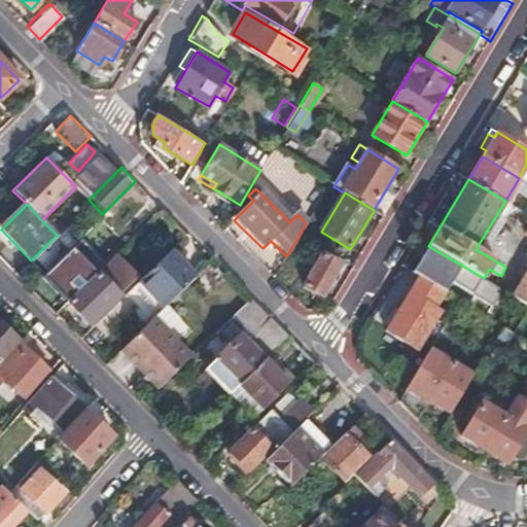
[(154,240),(174,220),(164,211),(144,230),(154,240)]
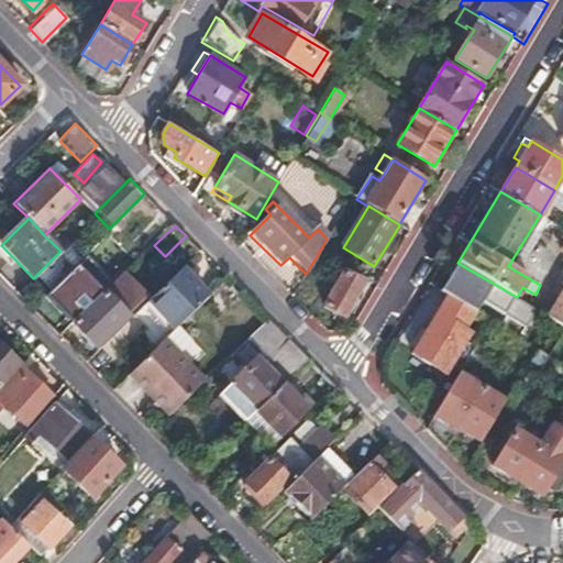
[(102,244),(91,256),(108,273),(120,261),(102,244)]
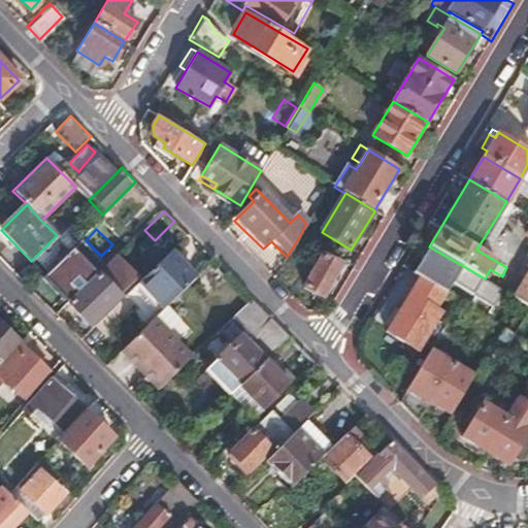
[(527,235),(527,271),(514,295),(527,303),(527,232),(527,235)]
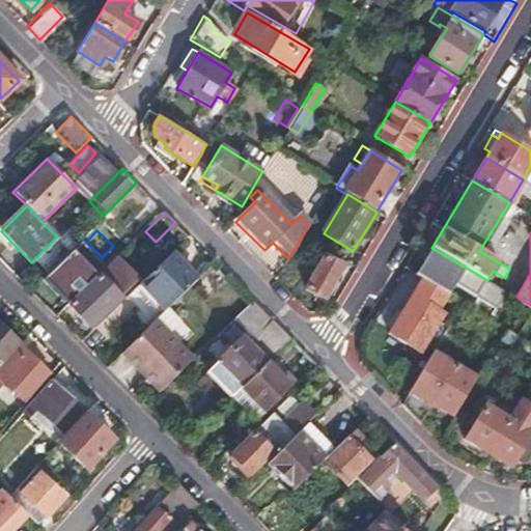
[(416,274),(449,294),(455,282),(486,301),(497,285),(487,280),(431,248),(416,274)]
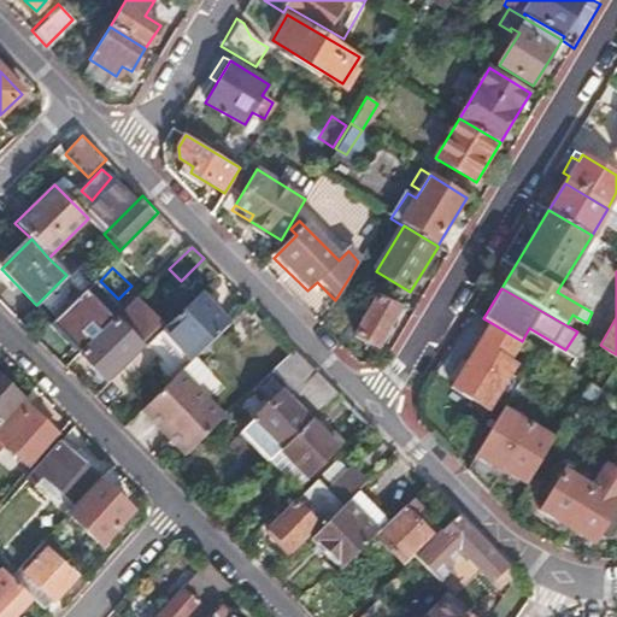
[(92,303),(83,293),(66,309),(69,311),(51,328),(75,353),(106,322),(89,305),(92,303)]
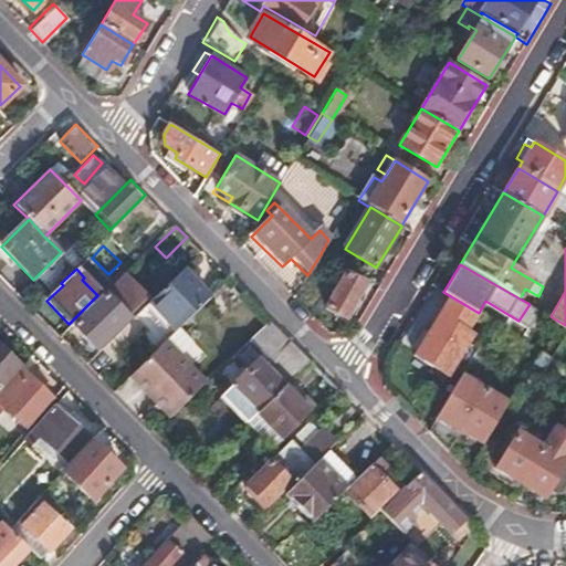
[(180,273),(149,303),(177,331),(179,328),(208,301),(180,273)]
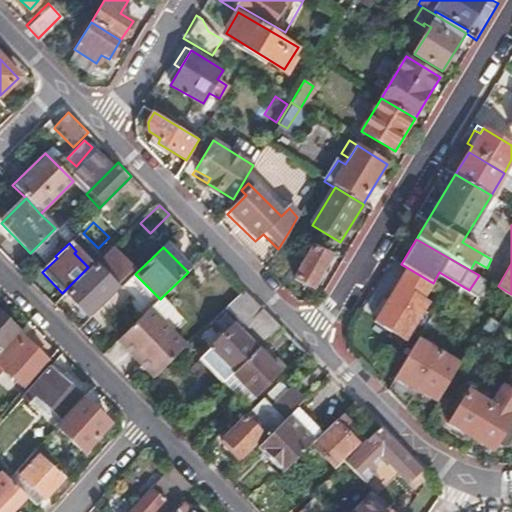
[(313,248),(294,279),(311,290),(330,259),(313,248)]
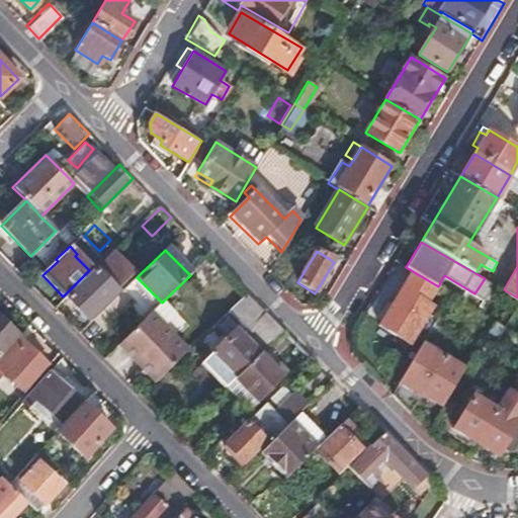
[(98,269),(67,299),(87,320),(117,289),(98,269)]
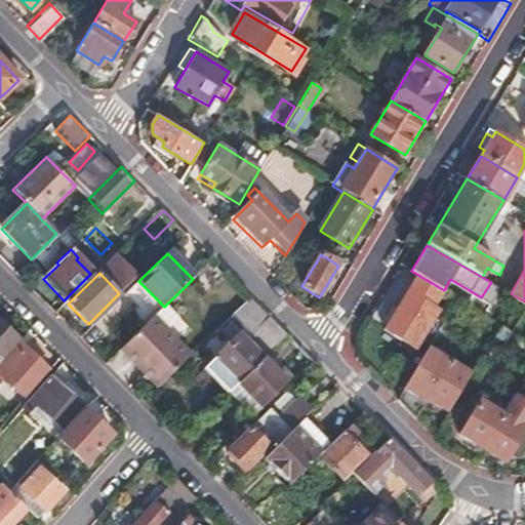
[(407,292),(386,329),(416,347),(438,311),(407,292)]
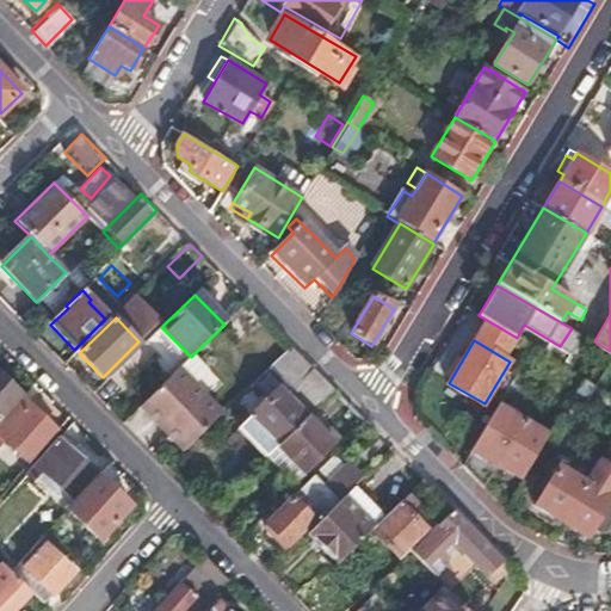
[(335,392),(291,346),(269,369),(287,387),(281,393),(285,399),(279,405),(272,397),(252,418),(238,431),(252,446),(265,460),(308,418),(335,392)]
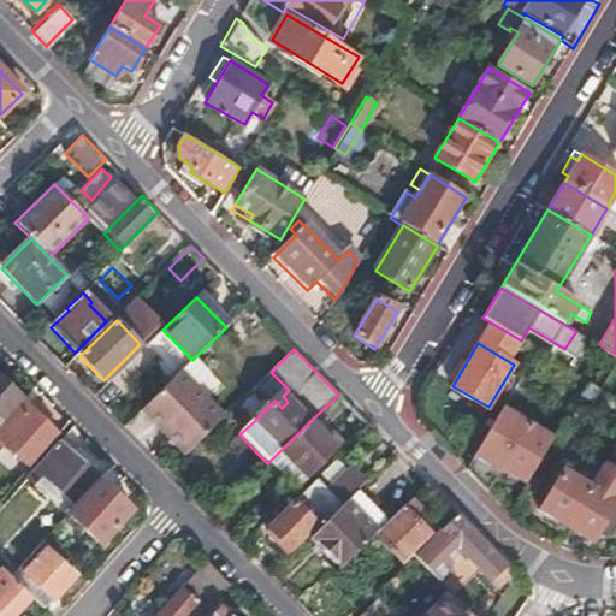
[(140,353),(110,381),(123,394),(152,365),(140,353)]
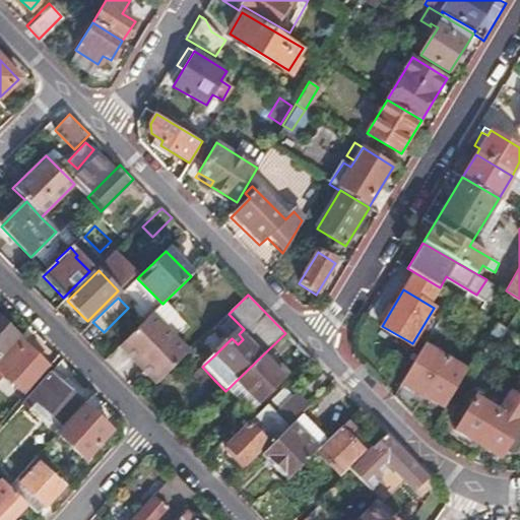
[(163,304),(151,314),(176,338),(188,325),(165,302),(163,304)]
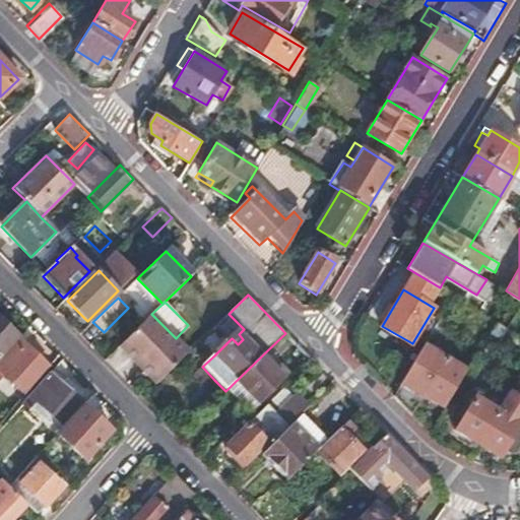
[(498,322),(474,308),(465,323),(489,336),(492,332),(498,322)]
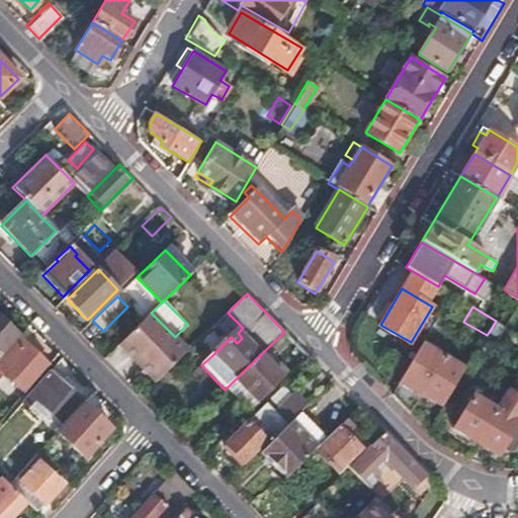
[(151,313),(118,345),(156,383),(189,351),(175,337),(151,313)]
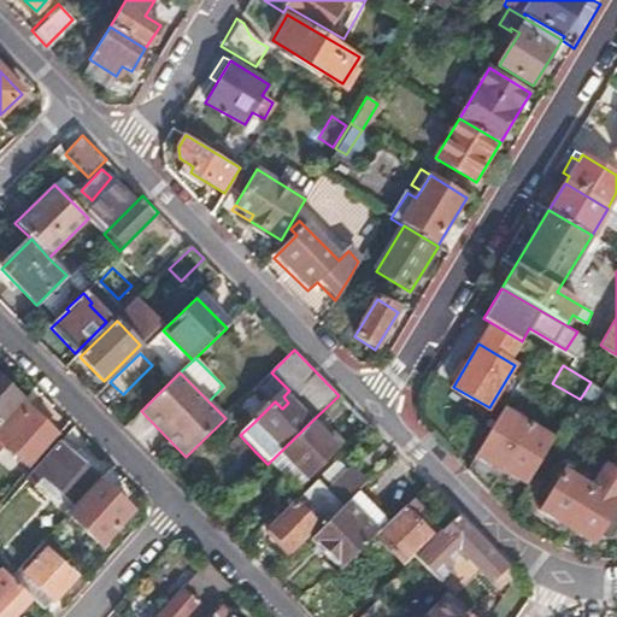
[(0,423),(22,399),(0,380),(0,423)]
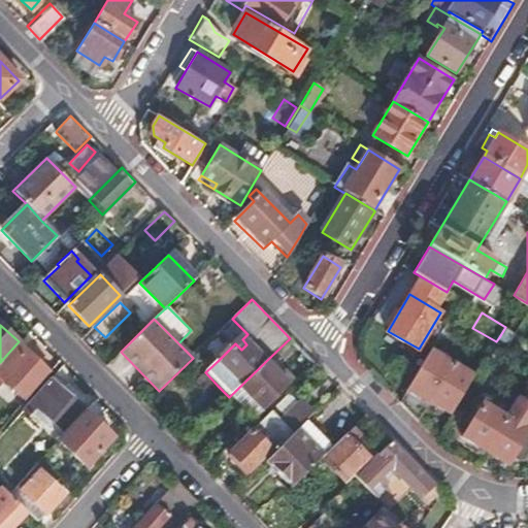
[(517,333),(514,331),(505,327),(499,337),(510,344),(517,333)]
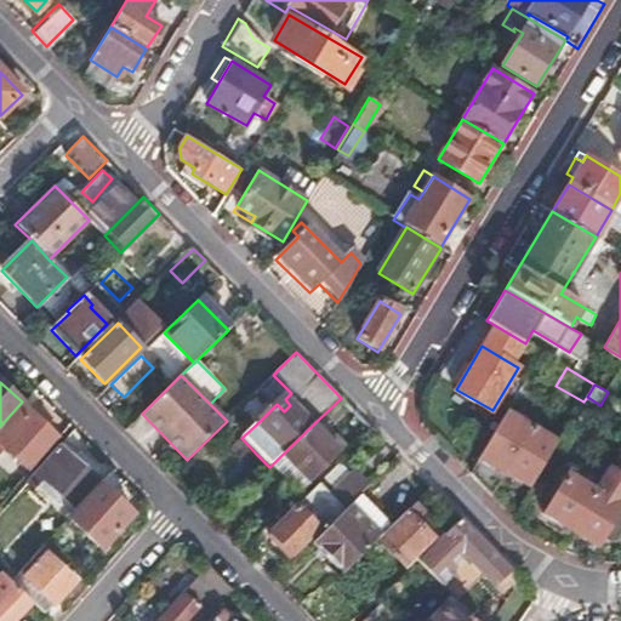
[(40,396),(27,410),(45,427),(57,414),(40,396)]
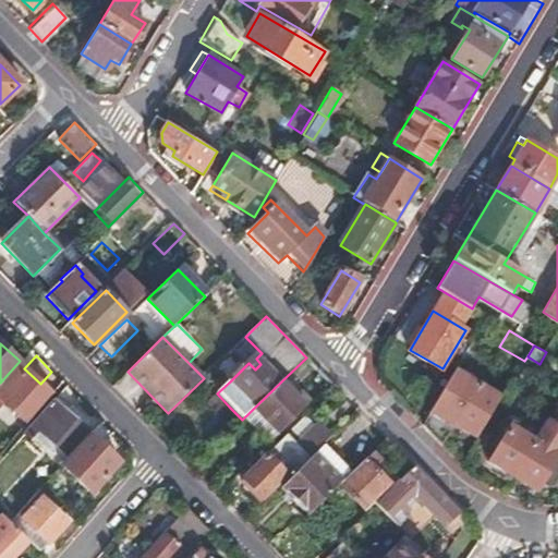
[(24,424),(51,393),(40,384),(24,368),(19,364),(0,385),(0,405),(2,404),(24,424)]
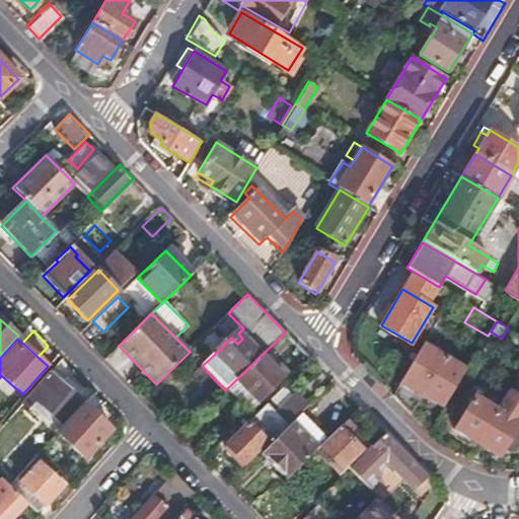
[(422,345),(396,389),(406,395),(410,390),(421,397),(423,394),(444,358),(422,345)]
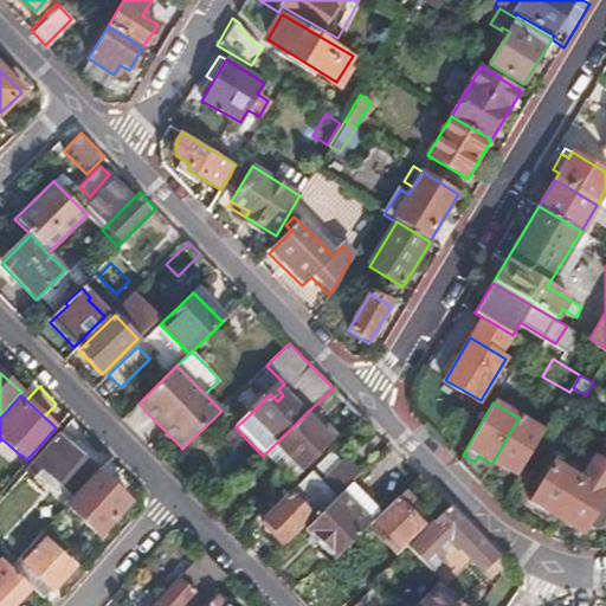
[(305,414),(263,456),(289,483),(331,442),(334,445),(362,418),(350,406),(323,432),(305,414)]
